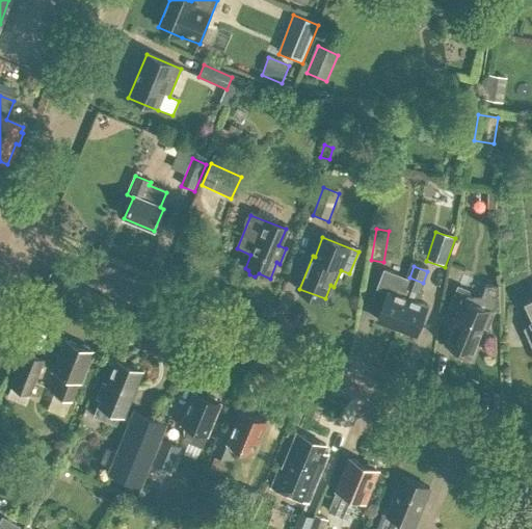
[(380,292),(390,295),(380,323),(399,331),(413,292),(405,290),(407,283),(387,275),(380,292)]
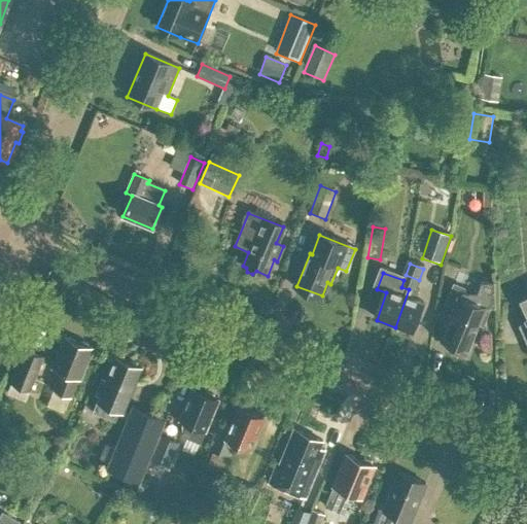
[(409,289),(395,327),(414,334),(423,306),(409,301),(413,291),(415,291),(419,280),(406,275),(403,280),(401,287),(409,289)]
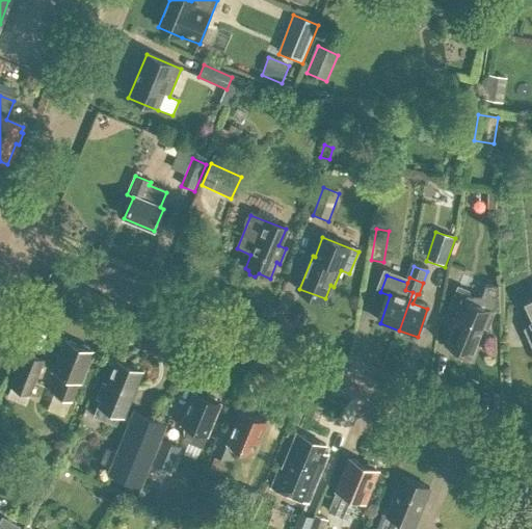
[(482,298),(468,299),(473,287),(461,282),(451,306),(462,311),(448,345),(454,348),(453,350),(472,359),(484,331),(487,332),(496,312),(499,312),(499,288),(486,288),(482,298)]
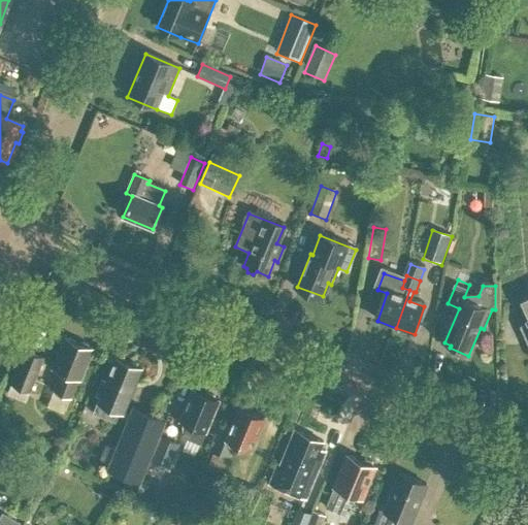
[(77,346),(65,340),(53,370),(60,373),(52,392),(69,399),(77,381),(79,382),(92,352),(89,350),(88,345),(81,342),(77,346)]
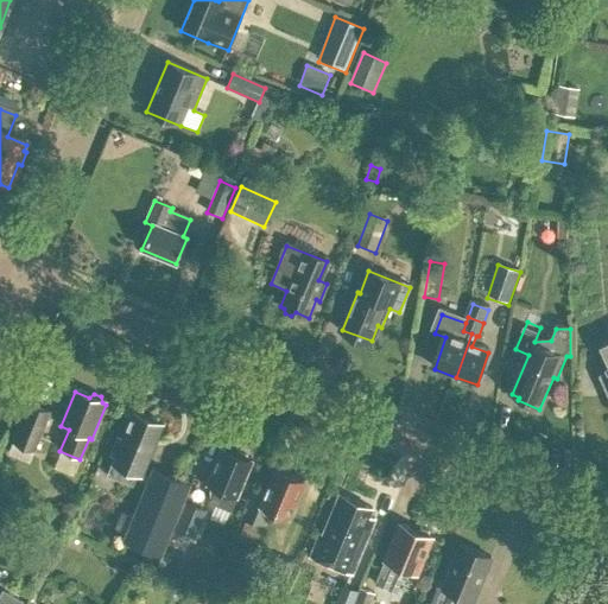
[(13,444),(8,456),(29,464),(33,452),(49,415),(30,406),(13,444)]
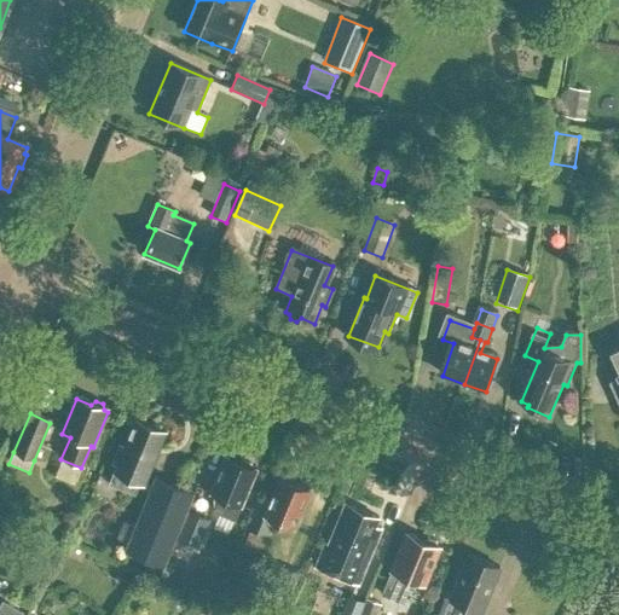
[(110,486),(134,495),(137,491),(142,493),(167,433),(162,431),(161,428),(154,424),(150,427),(137,421),(125,450),(120,447),(113,465),(117,466),(111,480),(113,482),(110,486)]
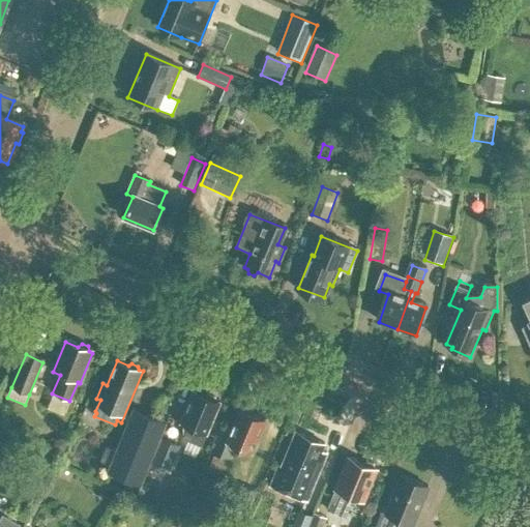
[(207,399),(194,393),(186,410),(183,411),(181,415),(183,419),(181,423),(190,428),(185,440),(200,446),(205,434),(207,435),(219,404),(216,403),(214,399),(209,397),(207,399)]
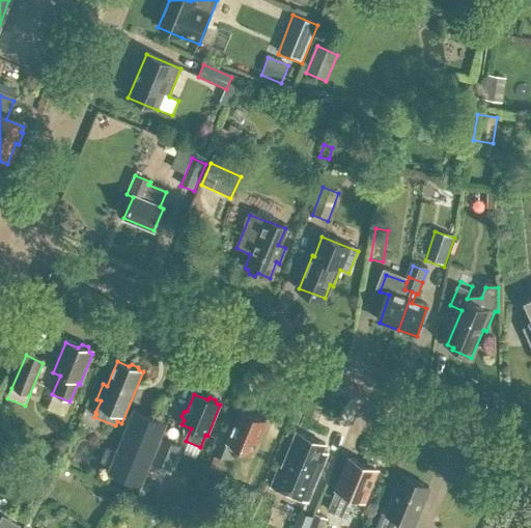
[(109,467),(106,474),(141,489),(167,423),(133,410),(122,435),(115,452),(109,467)]
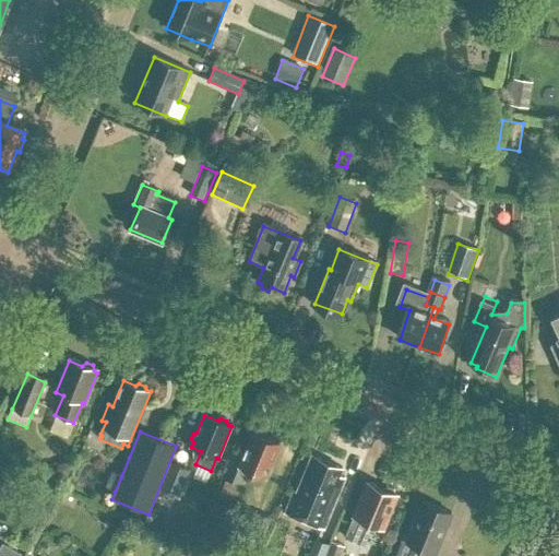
[(282,444),(254,433),(245,456),(244,454),(237,469),(240,470),(234,484),(244,488),(250,473),(265,480),(268,474),(272,475),(276,465),(273,464),(282,444)]
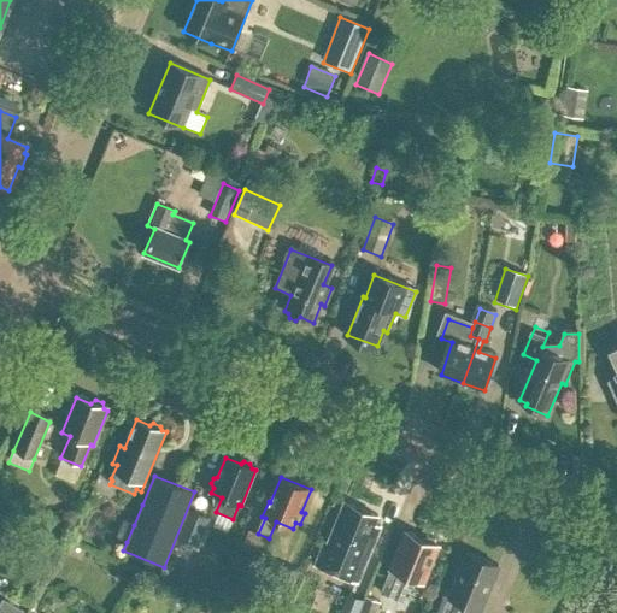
[(377,517),(345,504),(327,546),(324,544),(315,567),(357,584),(380,528),(375,525),(377,517)]
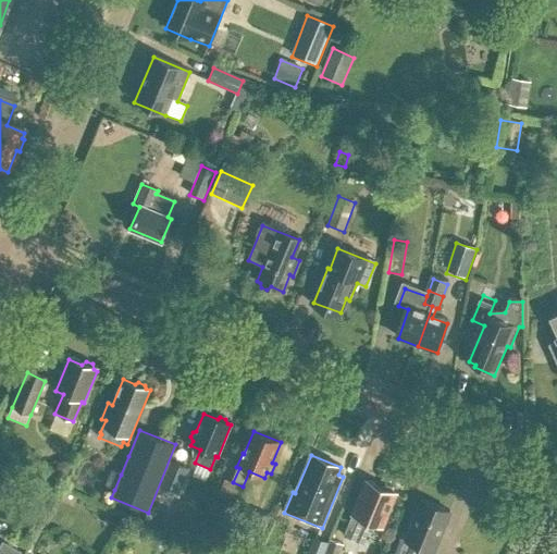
[(160,487),(180,494),(188,470),(170,463),(160,487)]
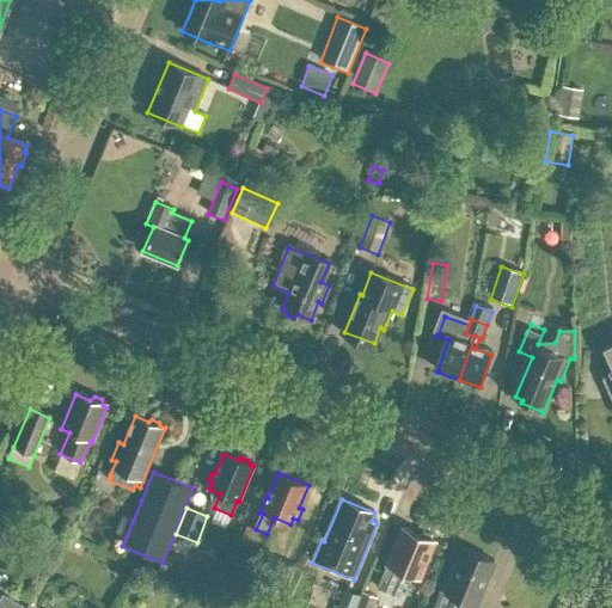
[(123,516),(116,534),(126,538),(133,521),(123,516)]
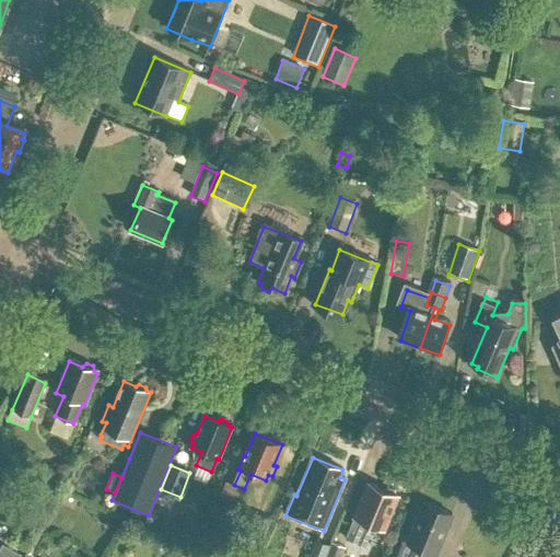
[(234,485),(228,483),(223,495),(238,501),(244,489),(234,485)]
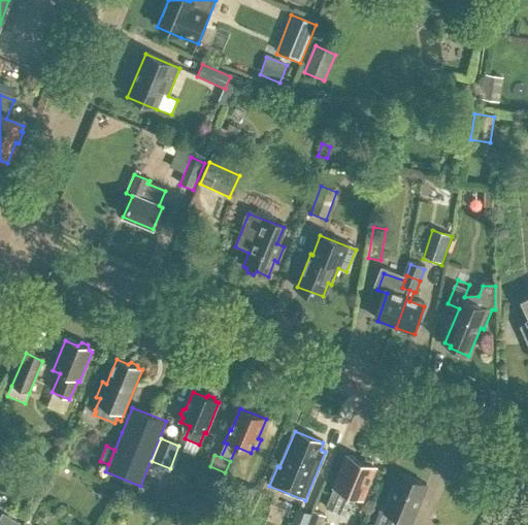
[(363,463),(362,462),(347,456),(333,488),(334,489),(326,509),(343,516),(352,496),(362,500),(376,468),(371,466),(371,463),(365,460),(363,463)]
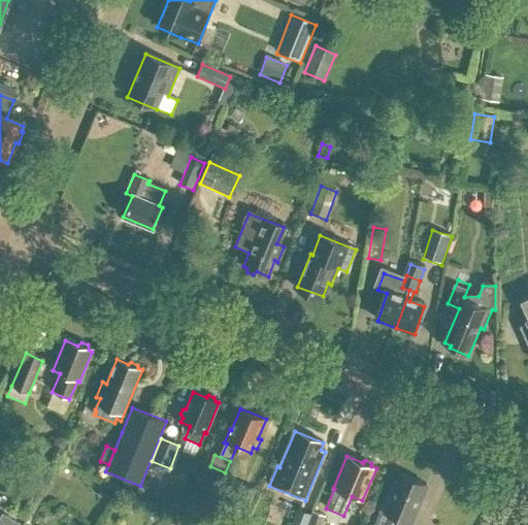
[(400,474),(386,509),(381,506),(374,524),(393,524),(396,518),(410,524),(427,485),(400,474)]
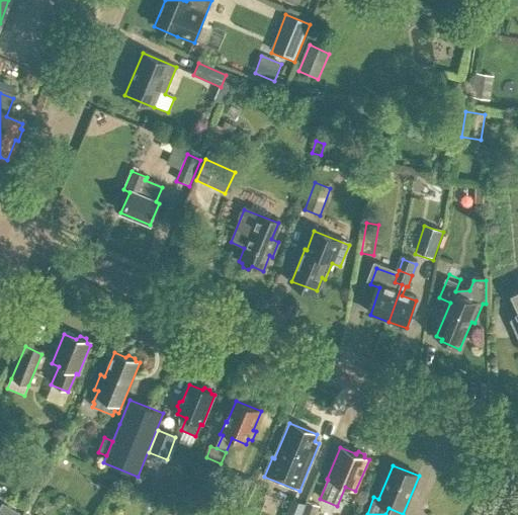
[(205,483),(210,471),(198,466),(193,477),(205,483)]
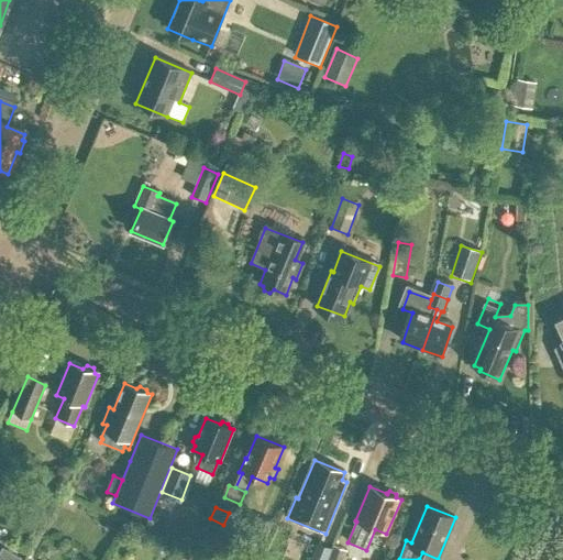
[(317,545),(310,559),(343,559),(348,551),(333,547),(332,550),(317,545)]
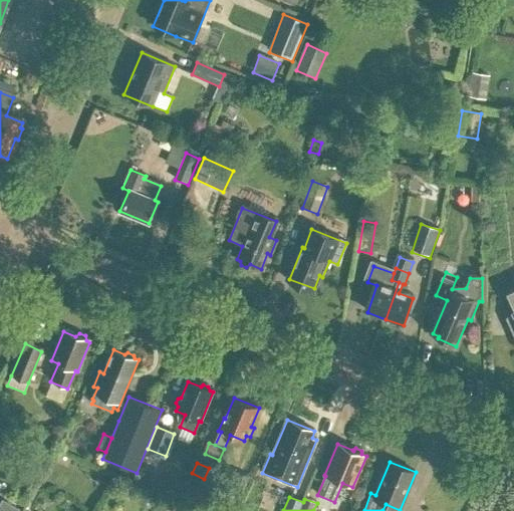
[(16,510),(2,502),(0,505),(0,510),(16,510)]
